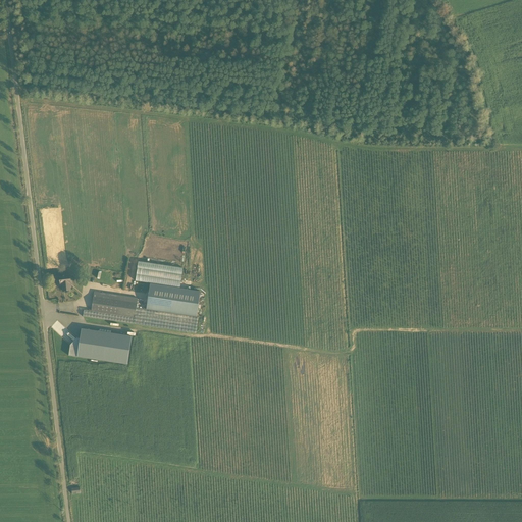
[(71,291),(70,283),(72,283),(70,275),(64,276),(63,276),(63,277),(59,277),(60,285),(63,284),(63,286),(63,292),(71,291)]
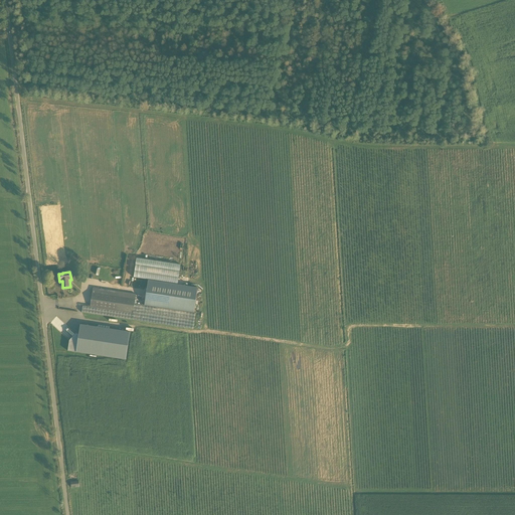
[(148,280),(145,305),(194,312),(198,287),(148,280)]
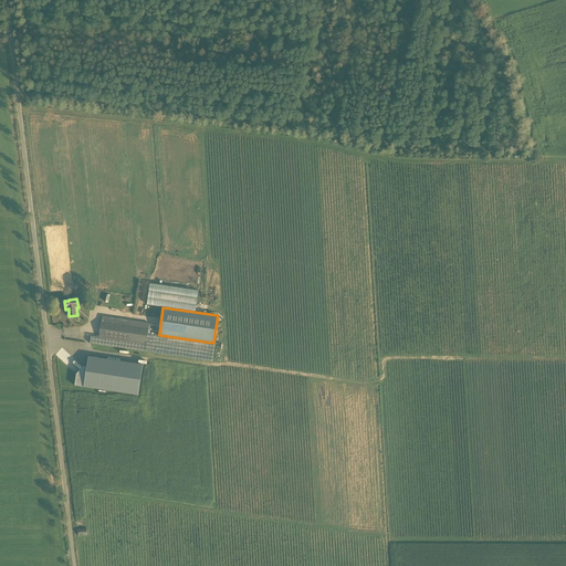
[(103,316),(100,337),(147,344),(148,334),(149,323),(108,317),(103,316)]
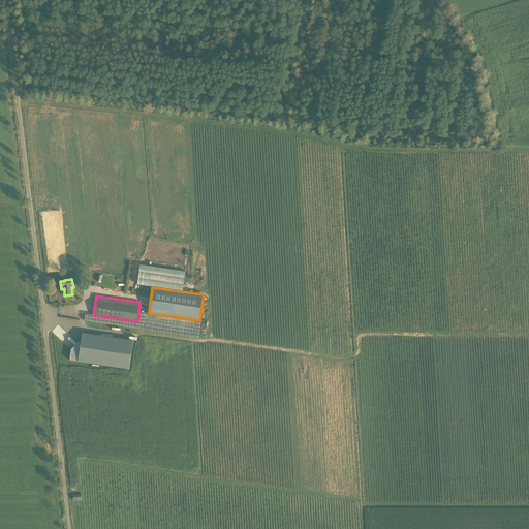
[(138,312),(137,321),(93,315),(86,314),(84,320),(194,339),(198,337),(201,320),(199,320),(149,313),(149,314),(138,312)]
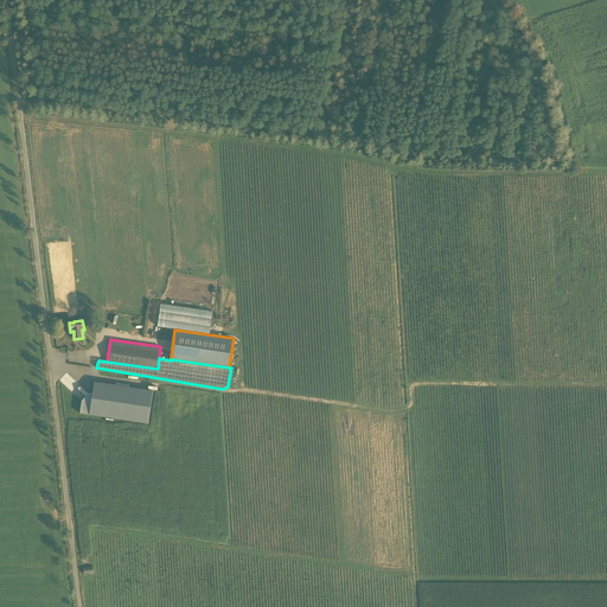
[(80,414),(148,425),(153,391),(95,383),(93,394),(89,394),(82,402),(80,414)]
